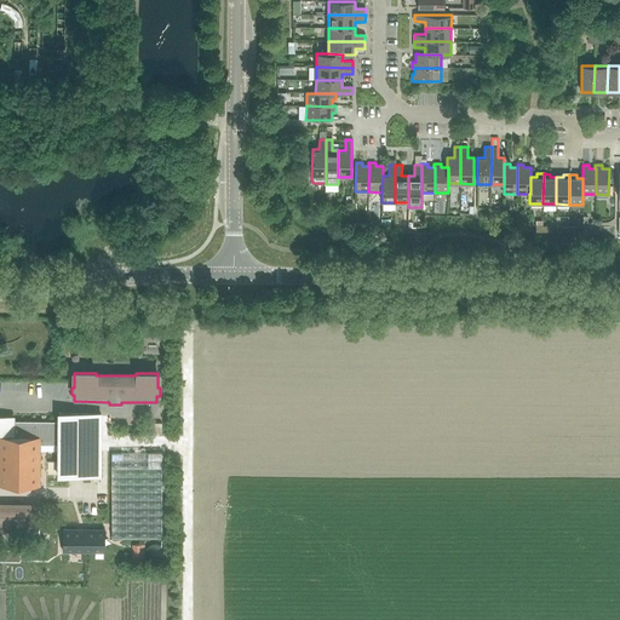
[(0,486),(39,486),(40,443),(58,445),(58,476),(101,476),(101,414),(58,414),(58,423),(11,423),(11,418),(0,418),(0,486)]
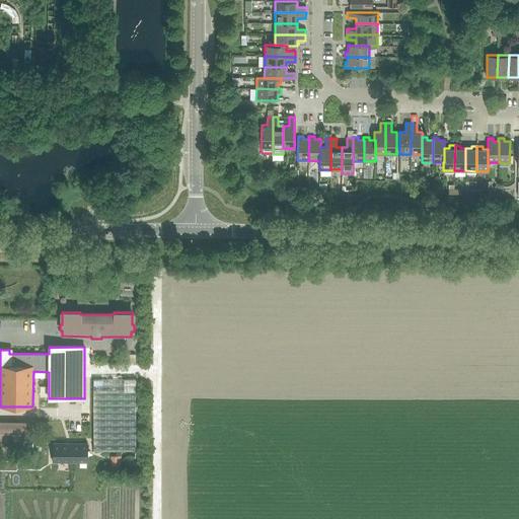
[(135,354),(124,354),(124,364),(135,365),(135,354)]
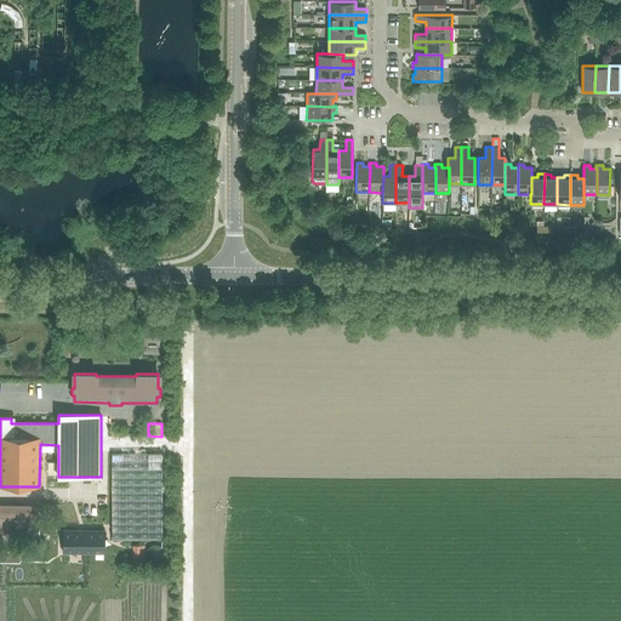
[(112,454),(112,540),(163,540),(161,454),(112,454)]
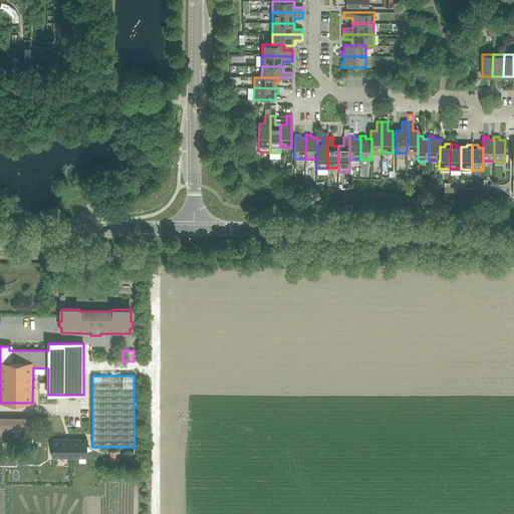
[(32,418),(0,417),(0,442),(32,443),(32,418)]
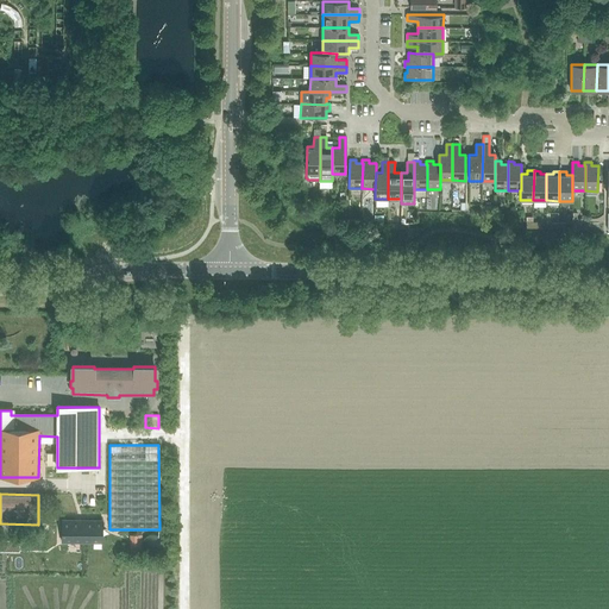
[(102,521),(62,520),(62,541),(102,542),(102,521)]
